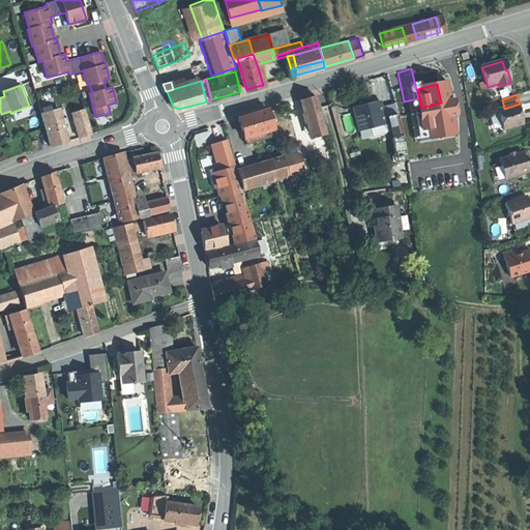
[(308,98),(301,100),(310,131),(312,130),(325,127),(317,96),(308,98)]
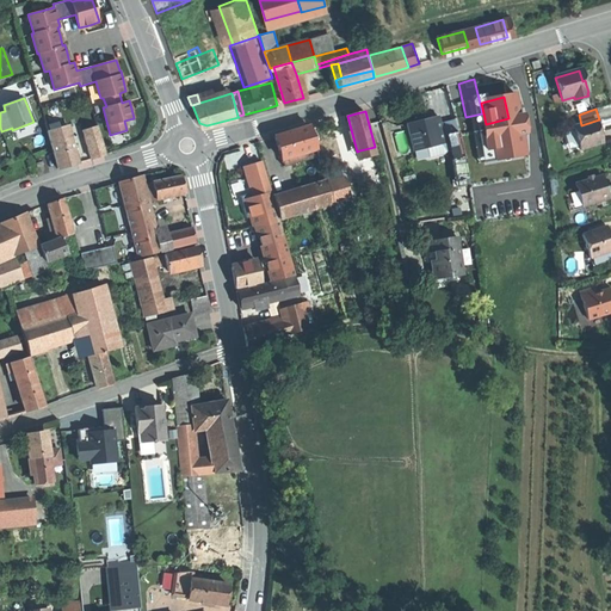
[(466,117),(456,119),(462,143),(487,137),(482,113),(466,117)]
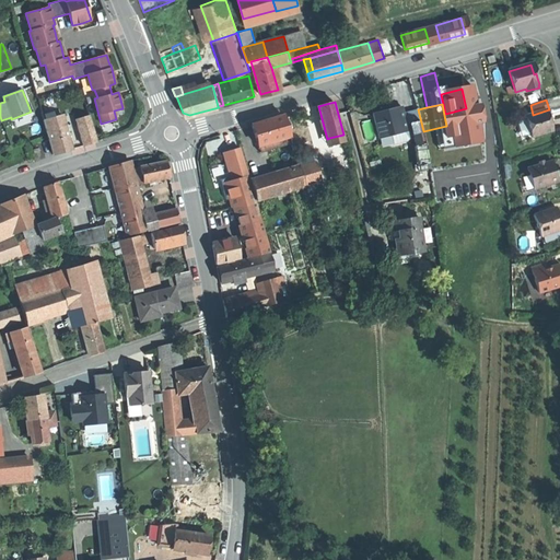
[(382,112),(373,114),(380,139),(392,136),(408,132),(407,126),(405,115),(403,107),(401,107),(403,109),(395,112),(394,109),(386,111),(387,114),(383,115),(382,112)]
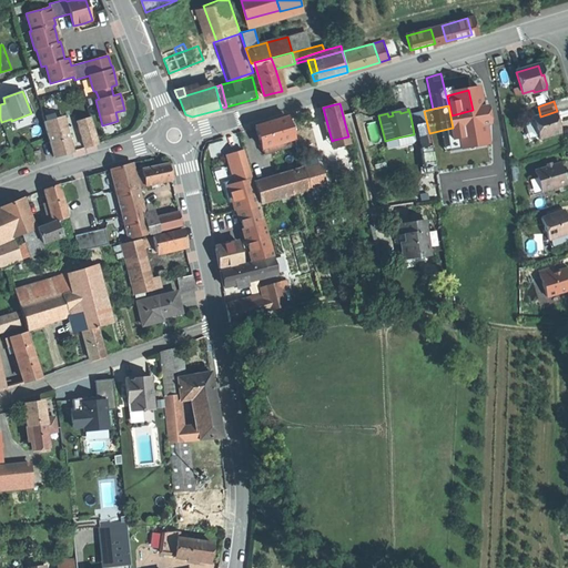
[(540,117),(531,119),(538,140),(560,133),(557,123),(554,112),(540,117)]
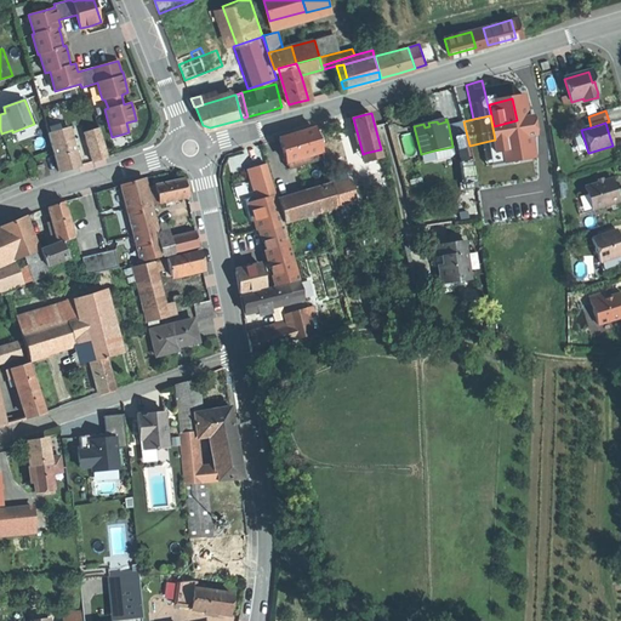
[(463,124),(449,127),(451,140),(466,136),(463,124)]
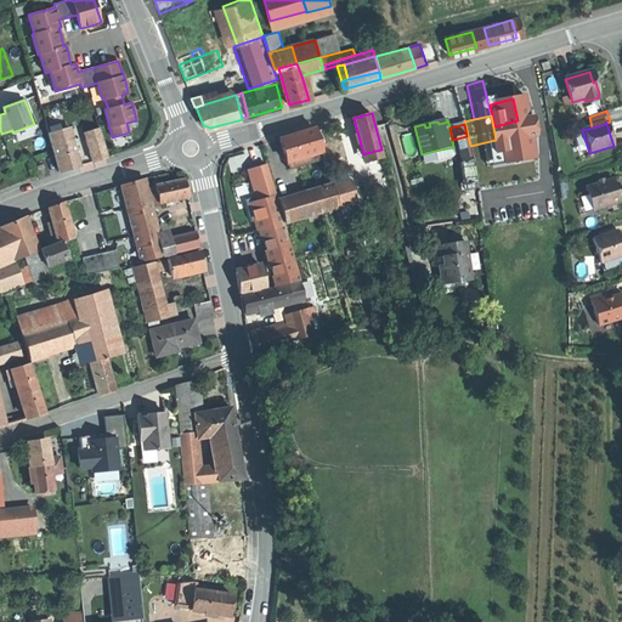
[(324,126),(316,129),(321,146),(329,143),(324,126)]
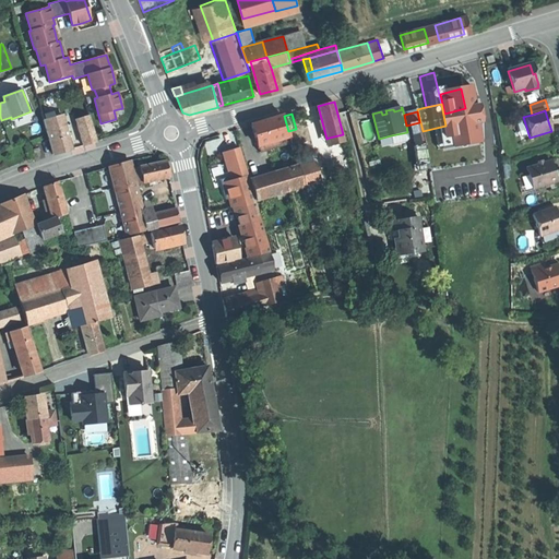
[(62,115),(44,119),(47,132),(66,128),(62,115)]
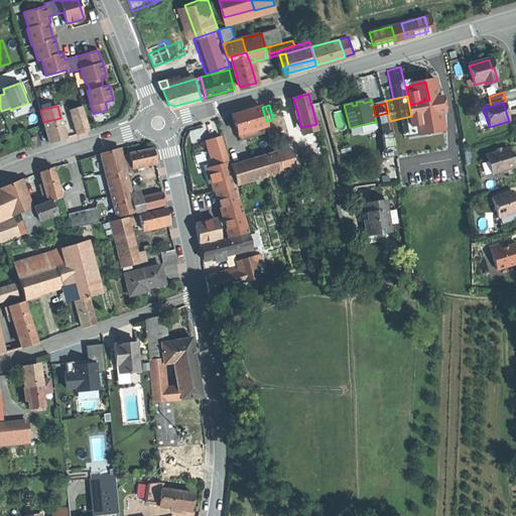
[(82,106),(70,110),(77,134),(89,131),(82,106)]
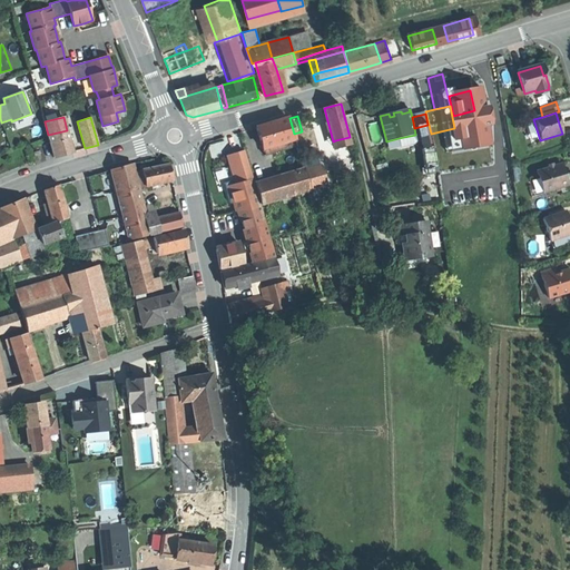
[(271,124),(256,127),(263,149),(288,141),(295,140),(288,118),(271,124)]
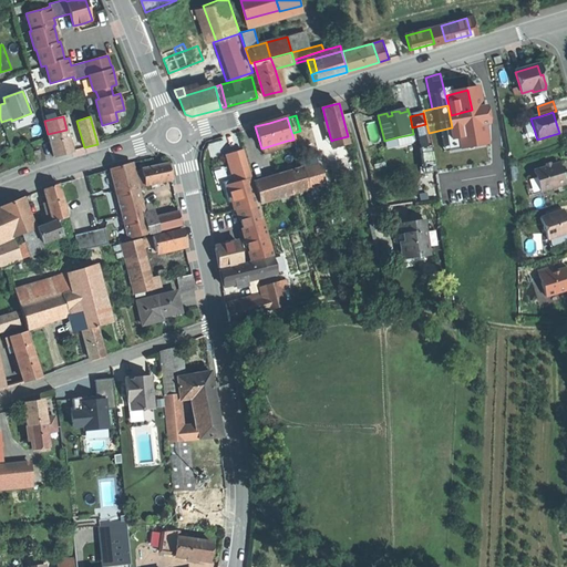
[(452,127),(429,133),(433,152),(435,165),(457,160),(455,145),(456,145),(452,127)]
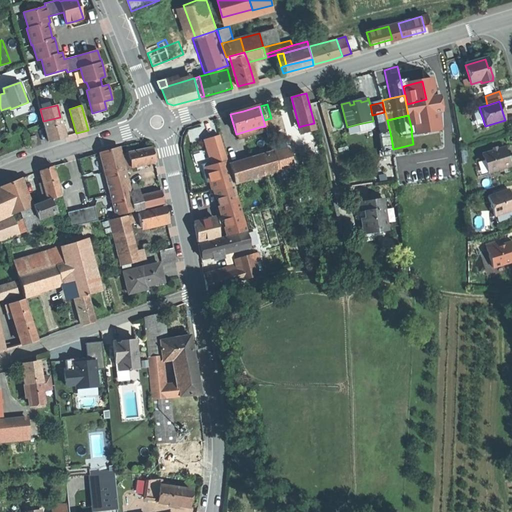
[(60,117),(43,121),(49,141),(57,138),(65,136),(60,117)]
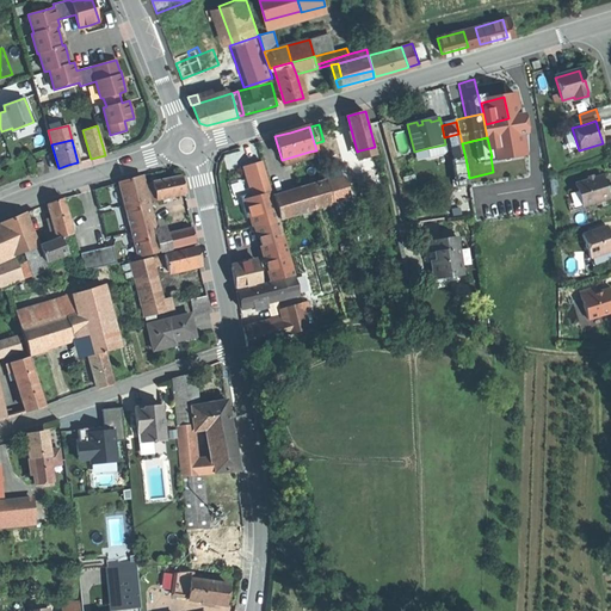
[(445,144),(427,148),(430,159),(444,155),(446,153),(445,144)]
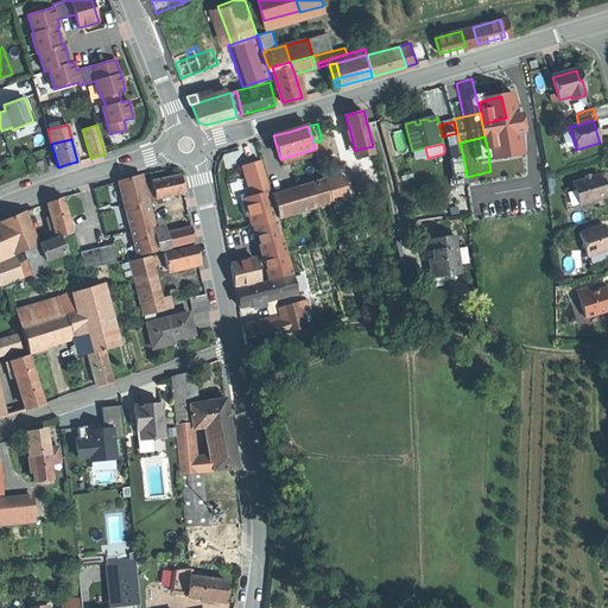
[(373,146),(358,150),(361,168),(365,168),(377,164),(373,146)]
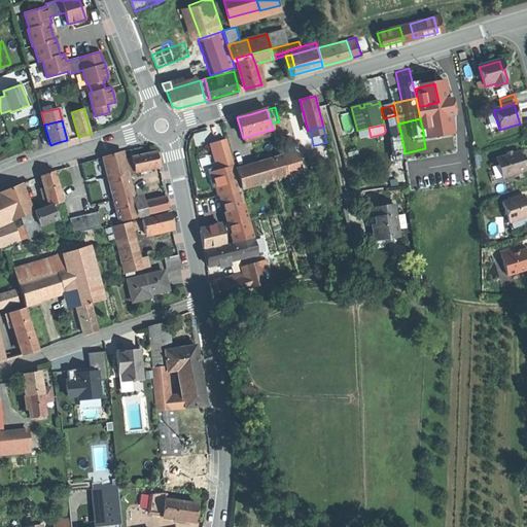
[(267,131),(243,138),(245,144),(269,137),(267,131)]
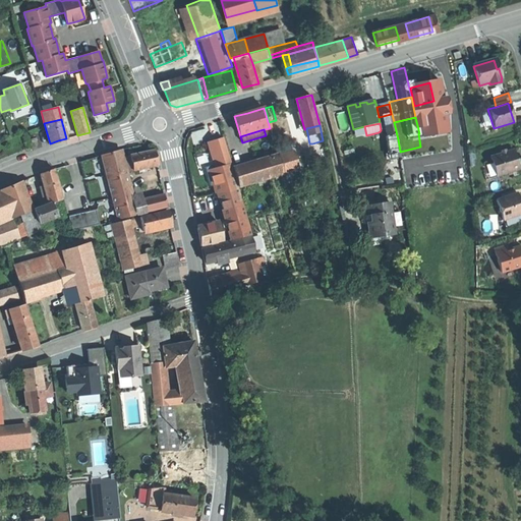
[(224,140),(210,146),(215,167),(230,163),(224,140)]
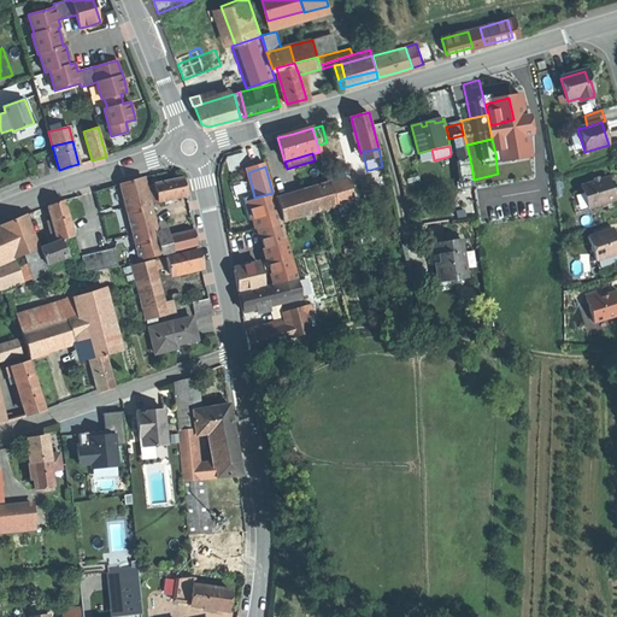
[(498,174),(474,180),(476,203),(501,197),(498,174)]
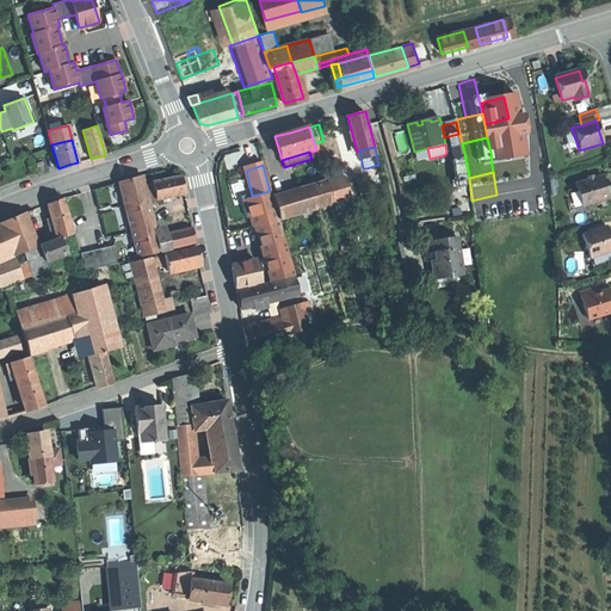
[(140,176),(118,181),(125,210),(147,205),(140,176)]
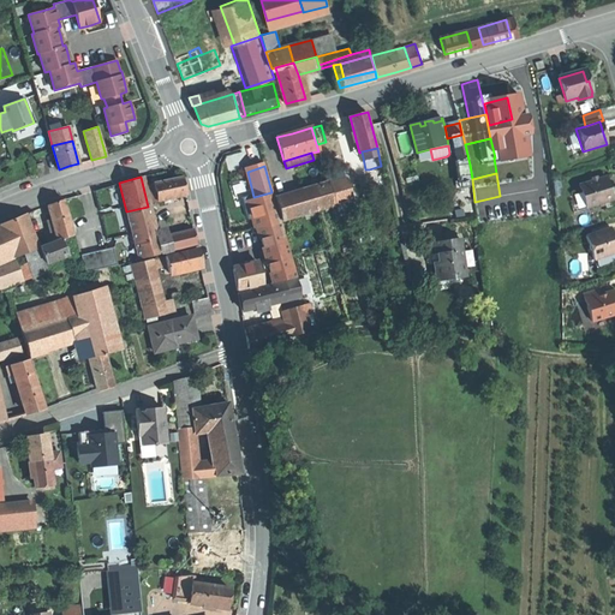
[(159,183),(153,184),(155,191),(157,201),(186,195),(184,186),(183,177),(159,183)]
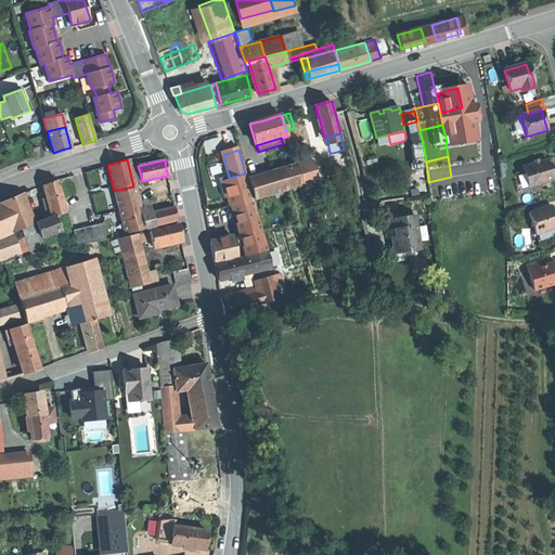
[(546,160),(523,168),(529,189),(553,181),(550,171),(546,160)]
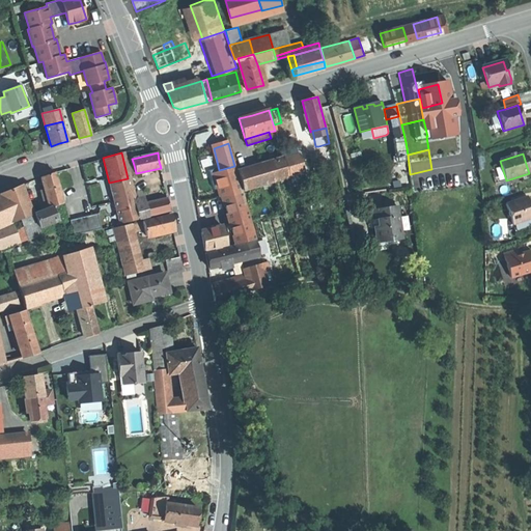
[(283,159),(257,167),(262,185),(288,176),(283,159)]
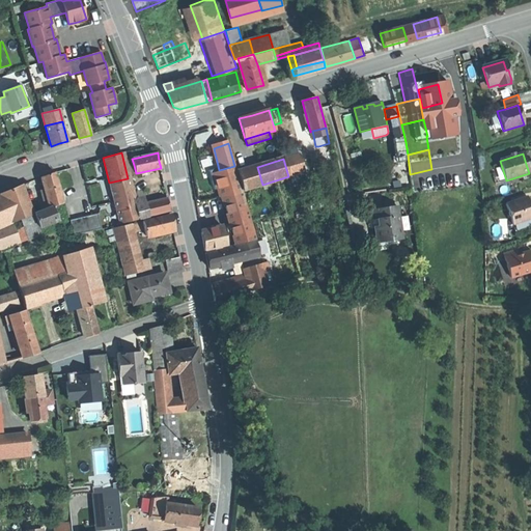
[(219,170),(217,171),(225,197),(233,195),(243,193),(243,191),(238,172),(235,166),(234,166),(219,170)]
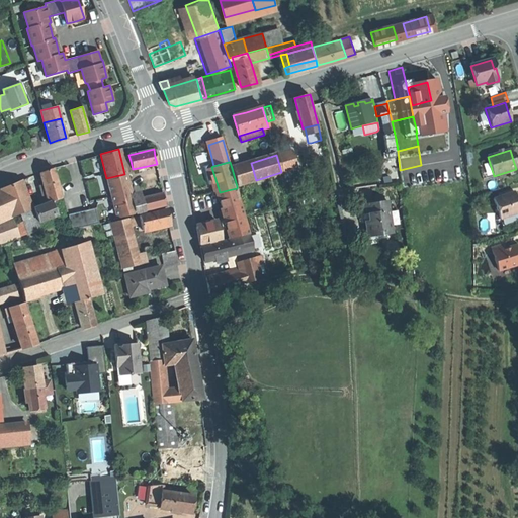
[(232,168),(237,186),(256,180),(251,163),(232,168)]
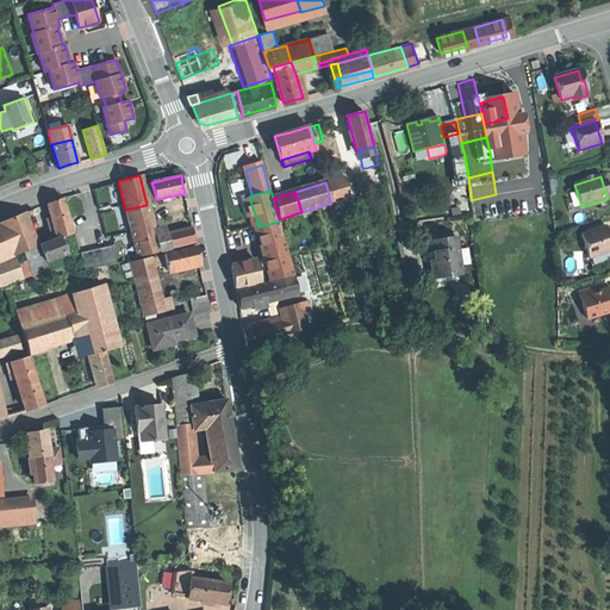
[(54,201),(47,204),(56,240),(60,238),(73,234),(63,198),(54,201)]
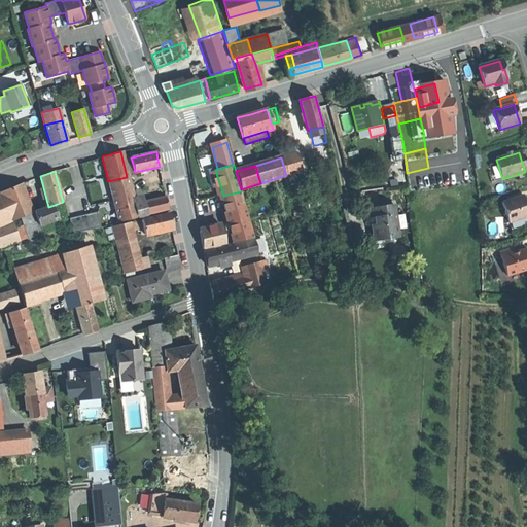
[(127,177),(108,181),(113,203),(117,221),(137,217),(134,204),(127,177)]
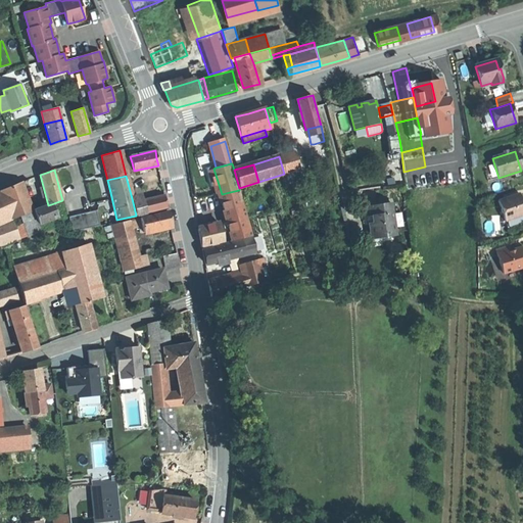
[(107,180),(97,183),(102,204),(112,201),(107,180)]
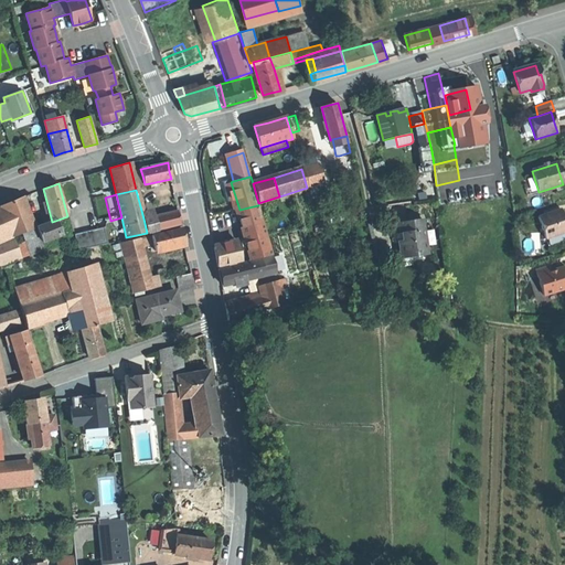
[(7,203),(0,205),(0,265),(41,251),(21,198),(7,203)]
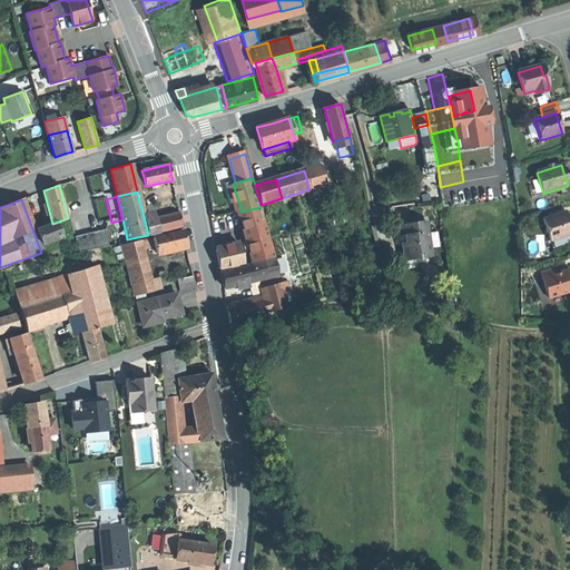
[(251,209),(254,224),(264,220),(265,220),(261,207),(251,209)]
